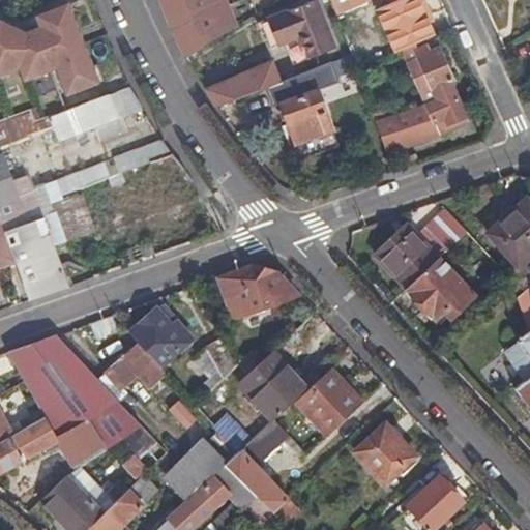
[(184,56),(186,60),(241,25),(229,0),(158,0),(164,11),(184,56)]
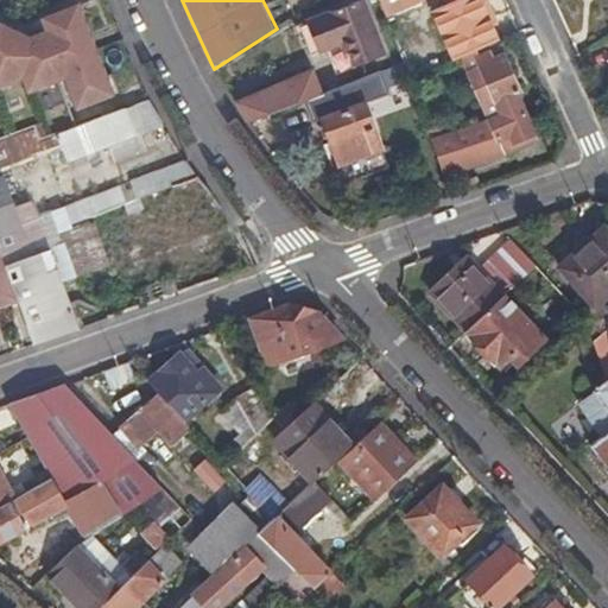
[(428,0),(380,0),(386,18),(428,0)]
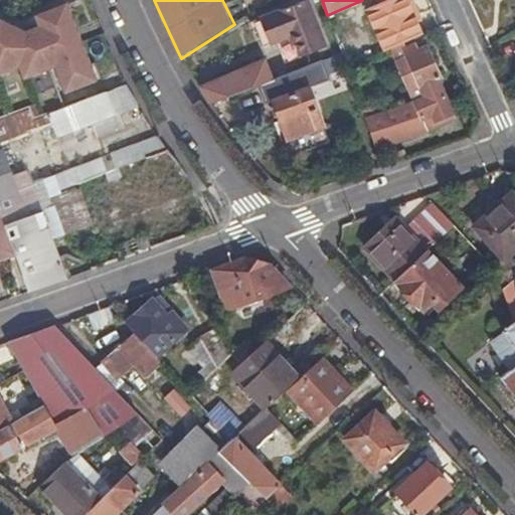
[(391,48),(421,36),(404,0),(391,0),(381,5),(384,12),(388,11),(394,22),(382,27),(391,48)]
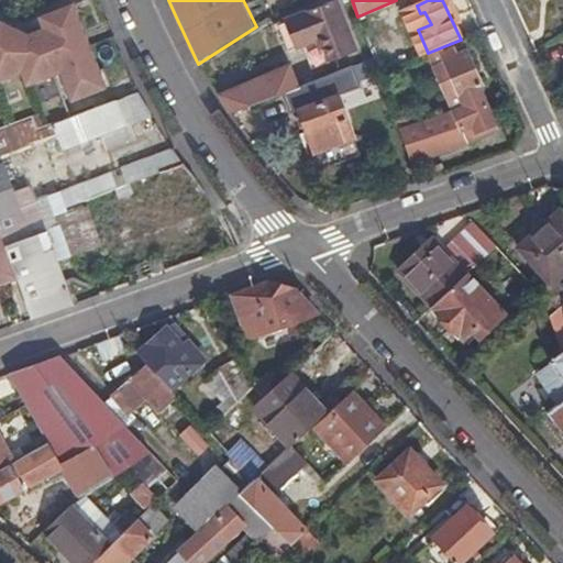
[(353,57),(332,6),(284,24),(293,54),(316,45),(323,68),(353,57)]
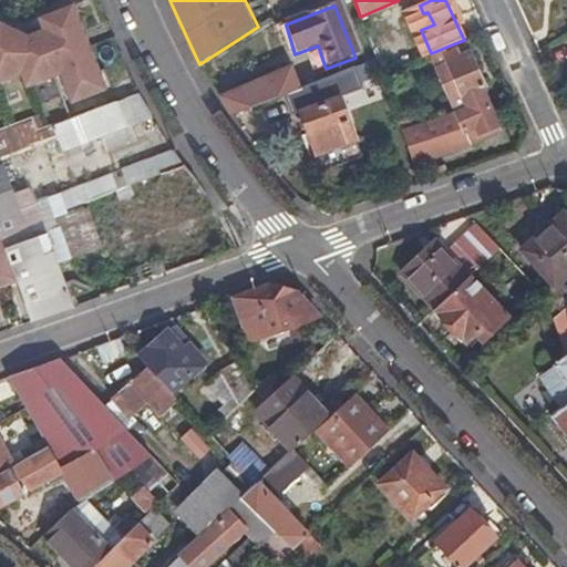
[(0,80),(21,73),(24,83),(61,71),(71,100),(101,89),(72,8),(42,19),(45,30),(28,37),(0,19),(0,80)]
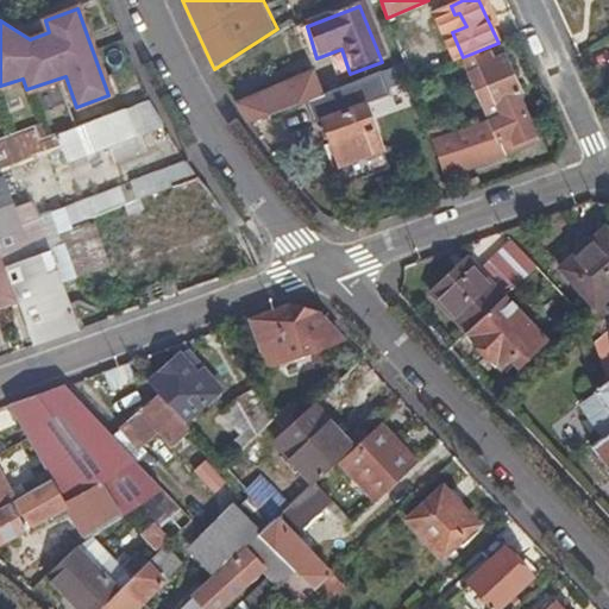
[(502,51),(498,43),(463,57),(483,108),(516,94),(519,93),(504,57),(493,63),(490,56),(502,51)]
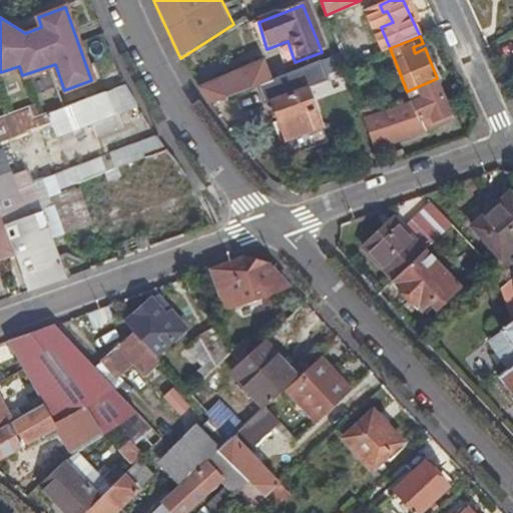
[(199,89),(209,104),(271,81),(264,64),(199,89)]
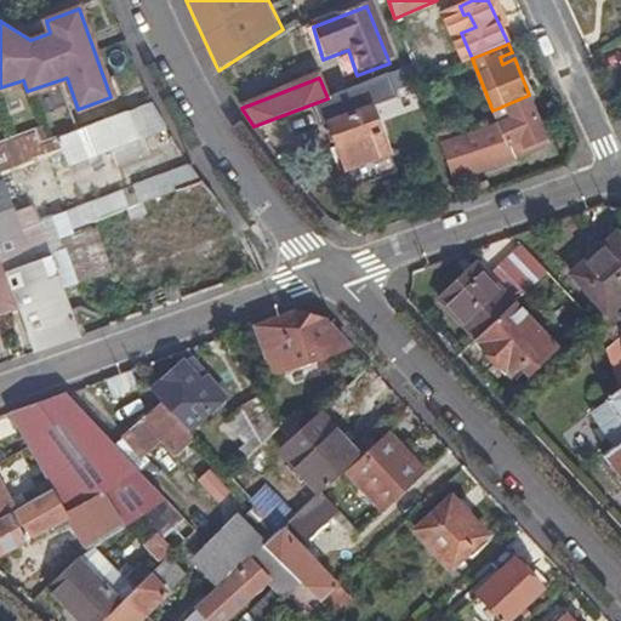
[(499,124),(531,109),(527,96),(493,110),(499,124)]
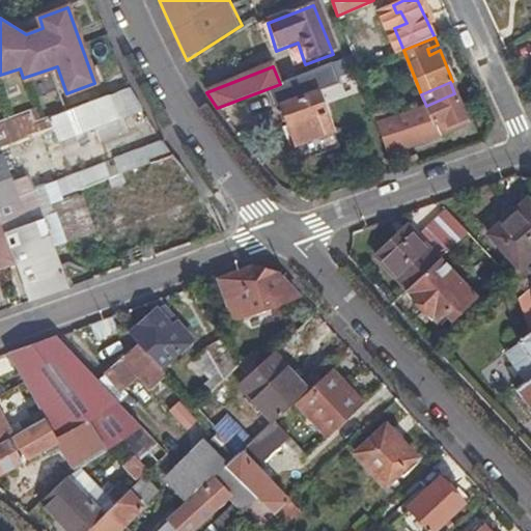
[(120,120),(141,112),(127,89),(56,115),(65,141),(91,131),(96,142),(124,133),(120,120)]
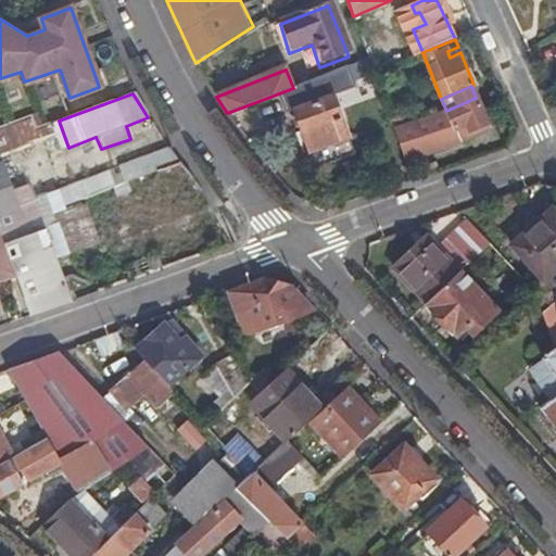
[(391,122),(406,164),(460,144),(459,142),(491,129),(476,98),(446,111),(447,113),(404,129),(400,119),(391,122)]
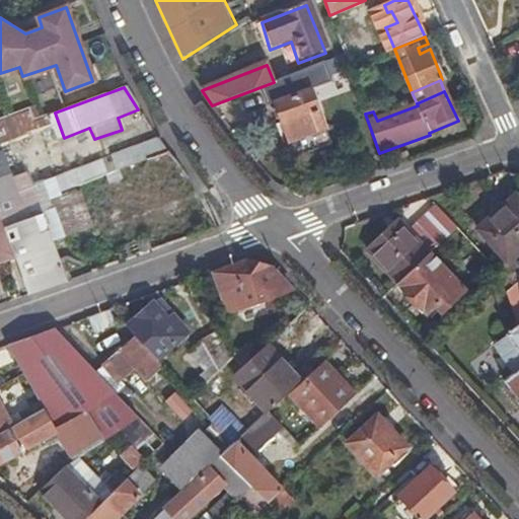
[(323,130),(310,92),(275,105),(287,144),(323,130)]
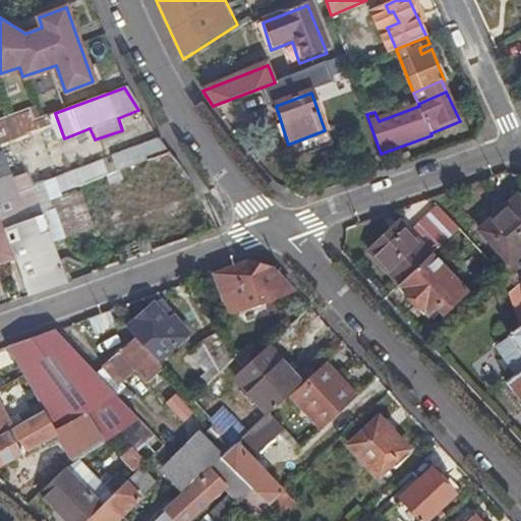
[(109,173),(149,158),(168,152),(157,137),(103,157),(109,173)]
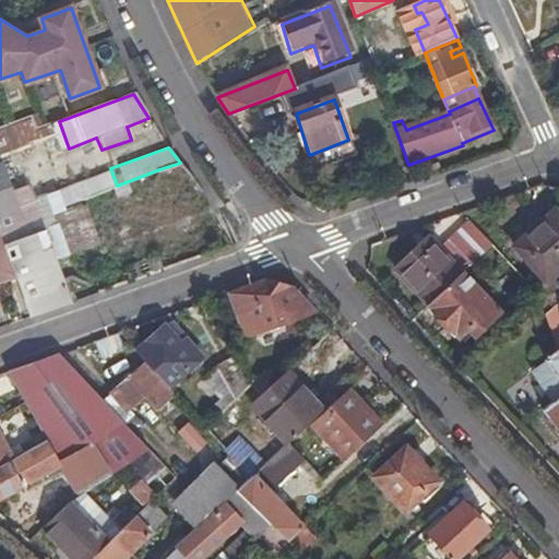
[(0,149),(0,214),(16,210),(14,203),(2,168),(6,165),(0,149)]
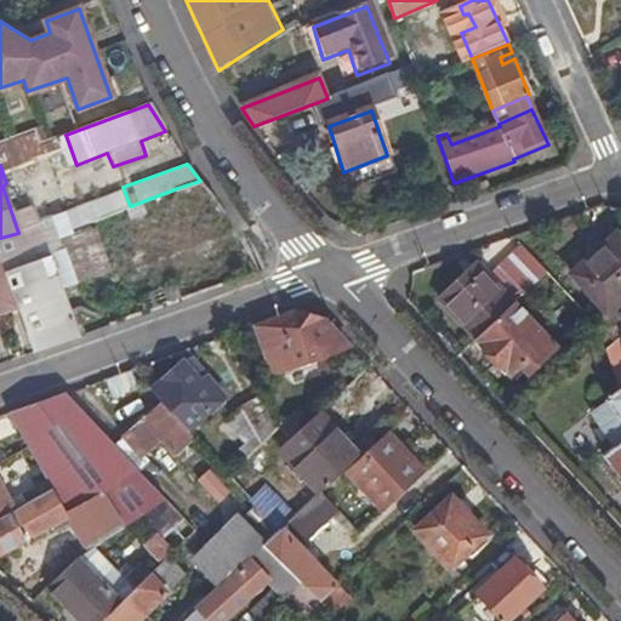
[(0,254),(0,255),(15,250),(58,233),(130,206),(123,187),(16,226),(18,233),(0,238),(0,254)]
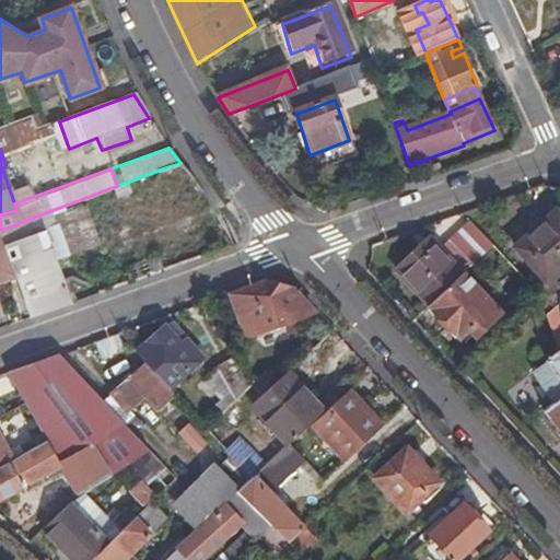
[(54,214),(68,255),(94,244),(81,205),(54,214)]
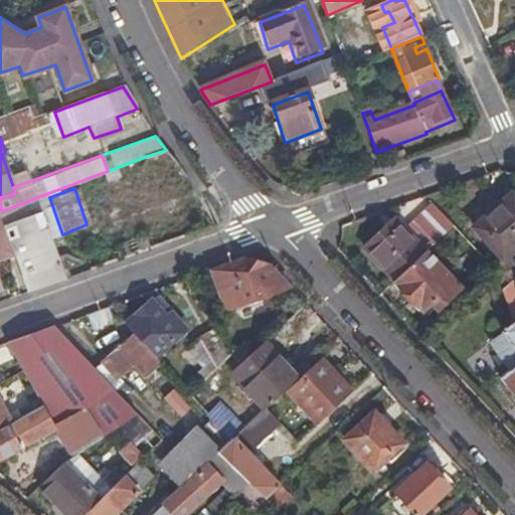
[(514,189),(514,188),(490,211),(495,217),(514,198),(514,189)]
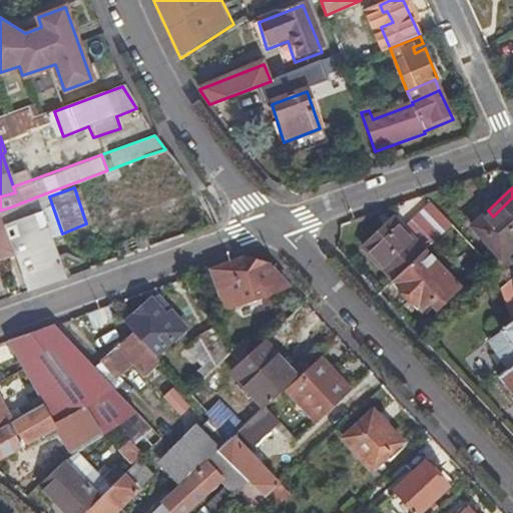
[(48,192),(12,206),(16,220),(42,211),(51,236),(62,233),(49,196),(48,192)]
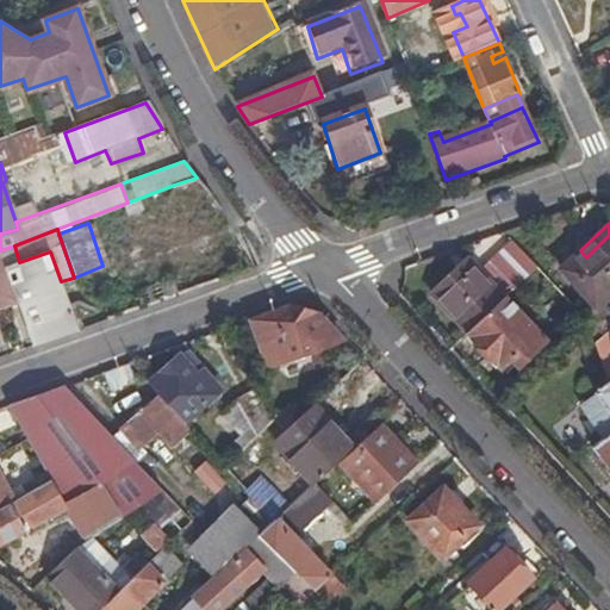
[(609,235),(586,257),(580,250),(564,267),(602,306),(609,298),(609,235)]
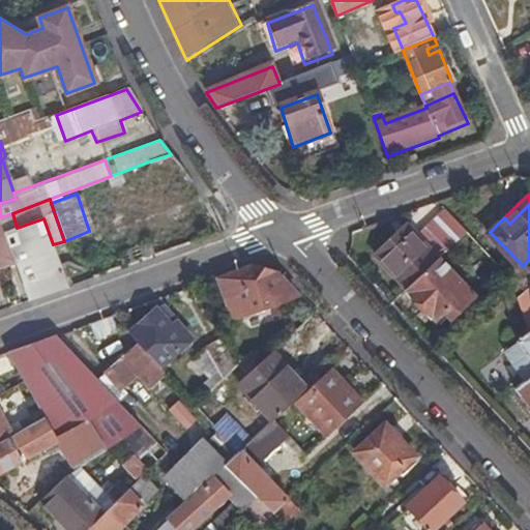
[(447,207),(425,227),(452,212),(447,207)]
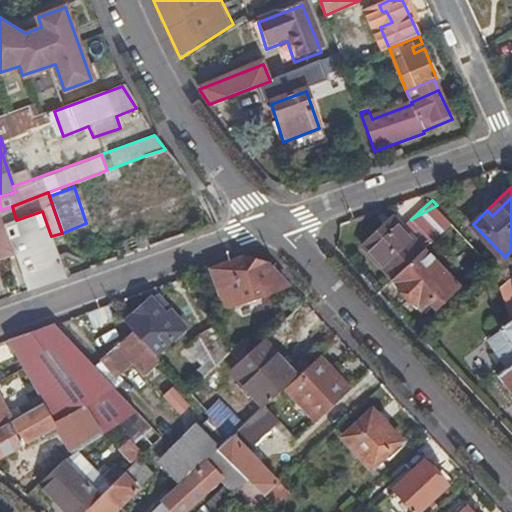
[(453,223),(437,205),(411,219),(433,242),(453,223)]
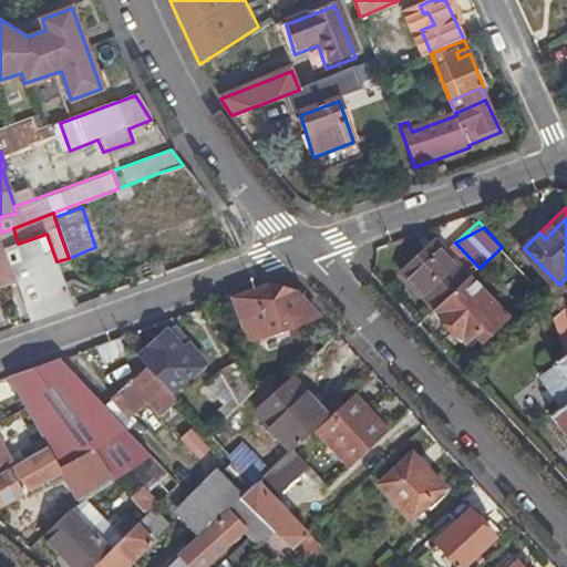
[(3,243),(31,320),(72,307),(57,261),(47,234),(18,244),(13,228),(0,233),(3,243)]
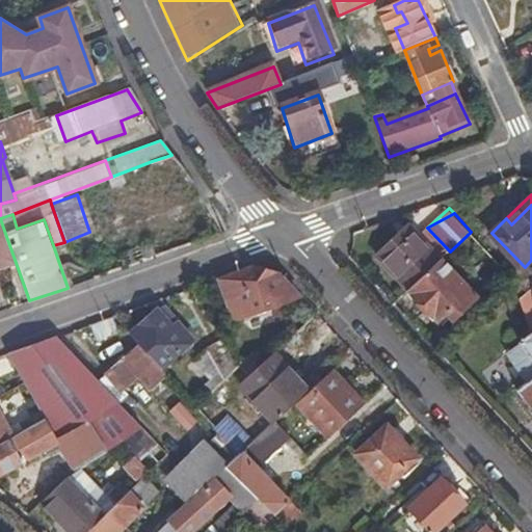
[(0,311),(29,300),(3,228),(0,229),(0,311)]
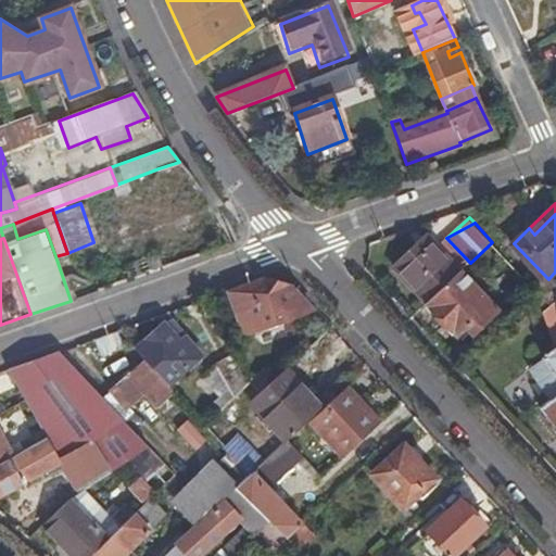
[(395,266),(429,301),(462,270),(436,242),(419,257),(412,251),(395,266)]
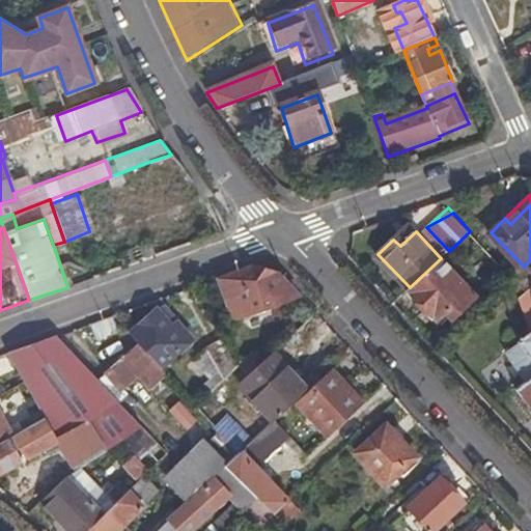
[(441,258),(410,287),(439,318),(447,310),(454,316),(477,296),(441,258)]
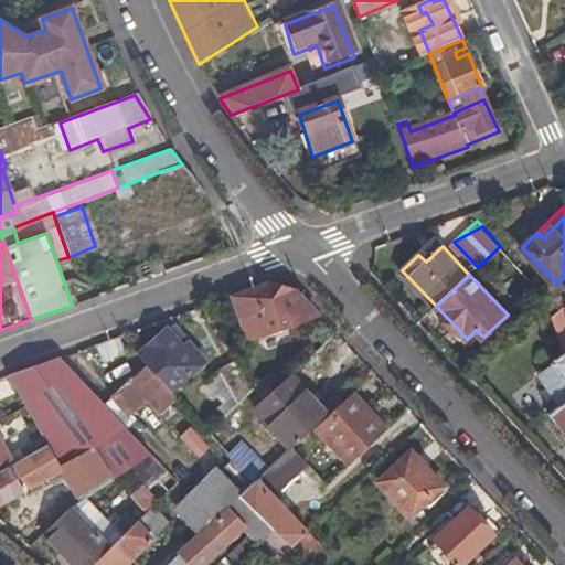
[(291,319),(320,309),(298,286),(273,280),(237,292),(253,339),(273,332),(286,329),(294,327),(291,319)]
